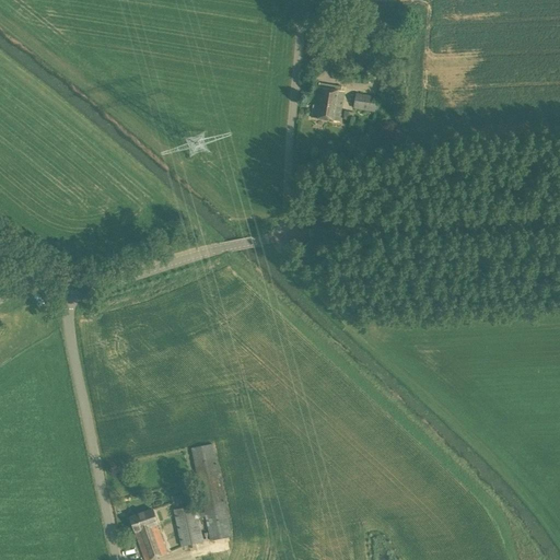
[(339,121),(343,92),(315,88),(311,117),(339,121)]
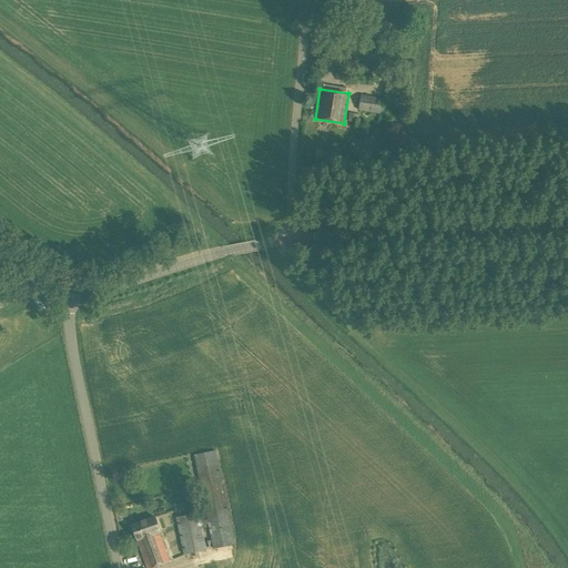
[(382,114),(384,100),(361,95),(358,111),(382,114)]
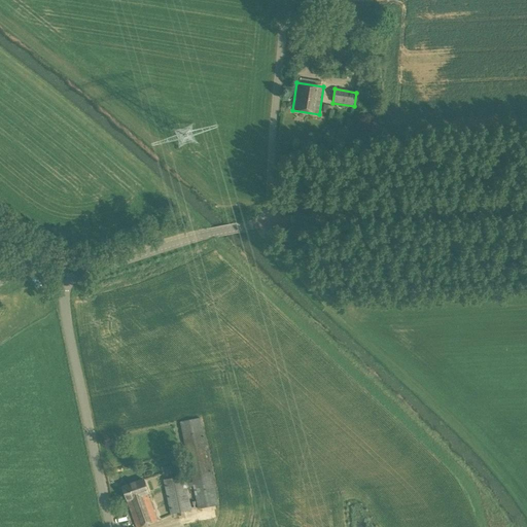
[(218,505),(200,418),(179,422),(188,464),(184,465),(185,468),(189,468),(191,482),(185,484),(184,476),(163,480),(170,515),(191,511),(186,488),(192,487),(197,510),(218,505)]
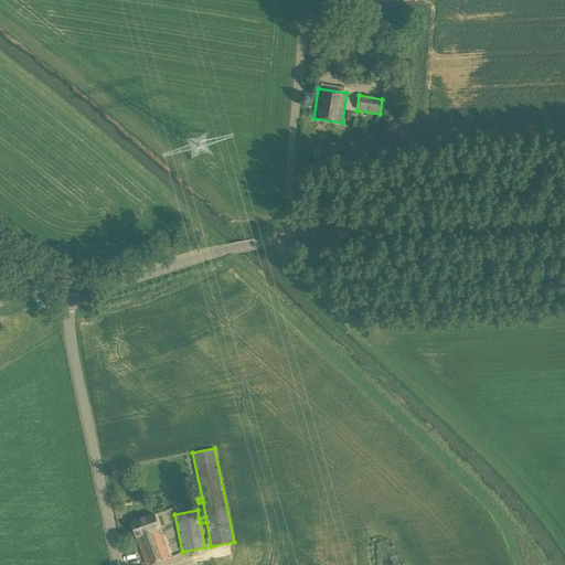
[(145,564),(150,564),(169,558),(159,530),(160,530),(155,513),(130,522),(136,539),(145,564)]
